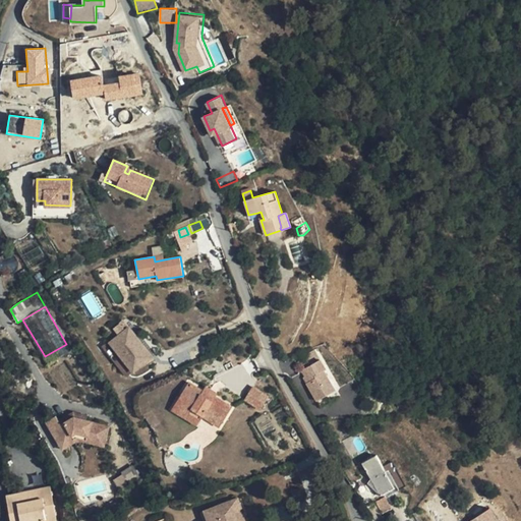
[(125,324),(123,327),(134,338),(137,335),(125,324)]
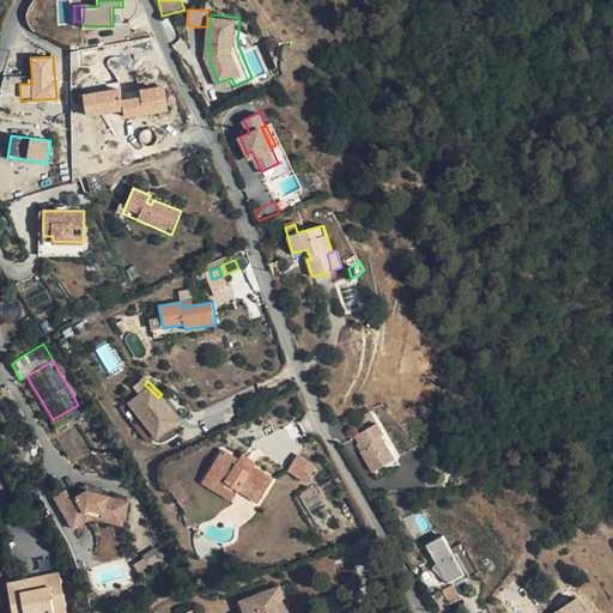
[(150,422),(158,430),(177,411),(162,394),(158,398),(145,384),(128,400),(131,402),(150,422)]
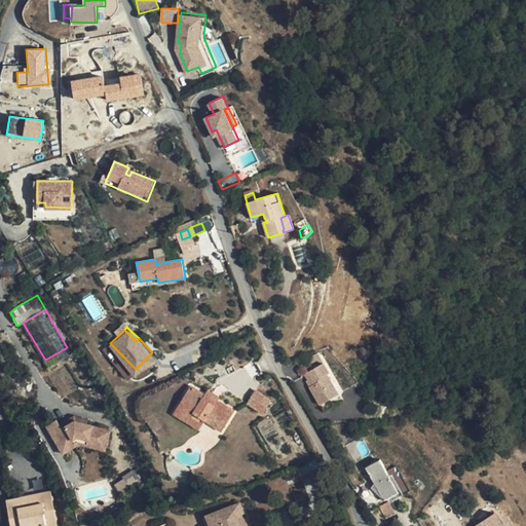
[(123,367),(128,362),(112,345),(107,350),(123,367)]
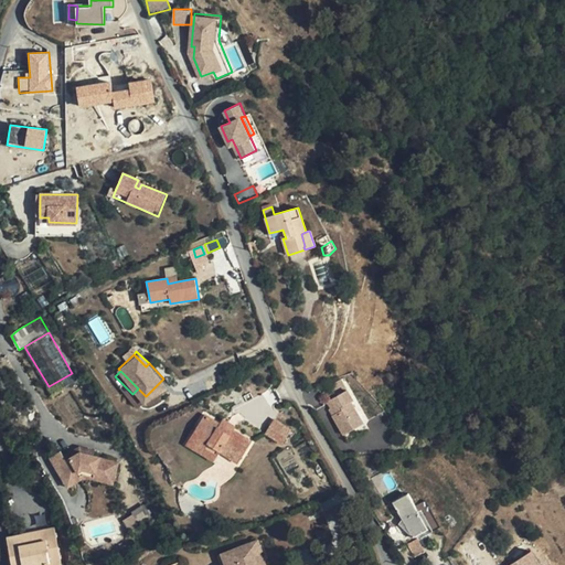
[(332,416),(349,441),(359,435),(355,428),(364,423),(352,402),(354,401),(348,390),(328,402),(336,414),(332,416)]
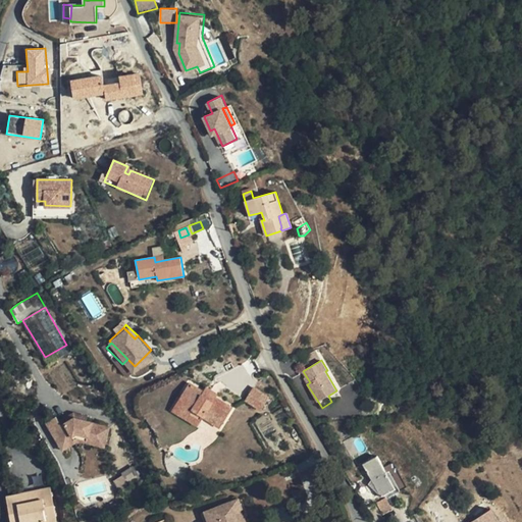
[(232,408),(216,398),(214,400),(203,393),(190,383),(183,394),(186,397),(181,403),(193,410),(188,417),(199,424),(203,418),(220,428),(232,408)]
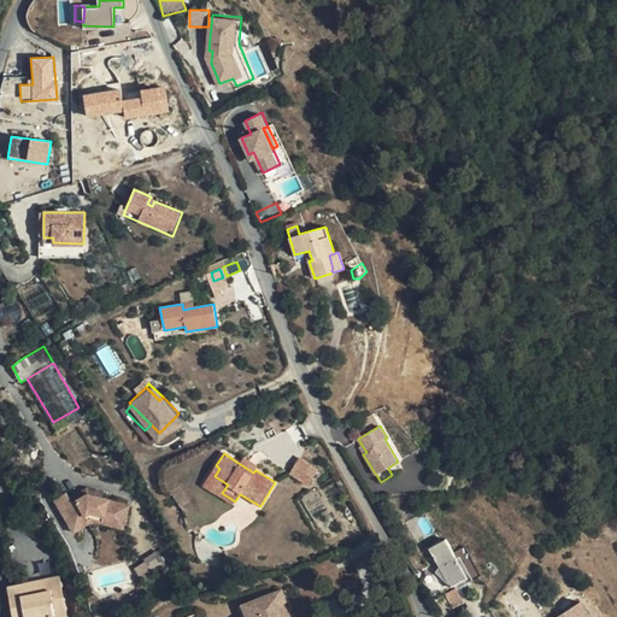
[(253,472),(256,470),(258,465),(245,457),(240,464),(253,472)]
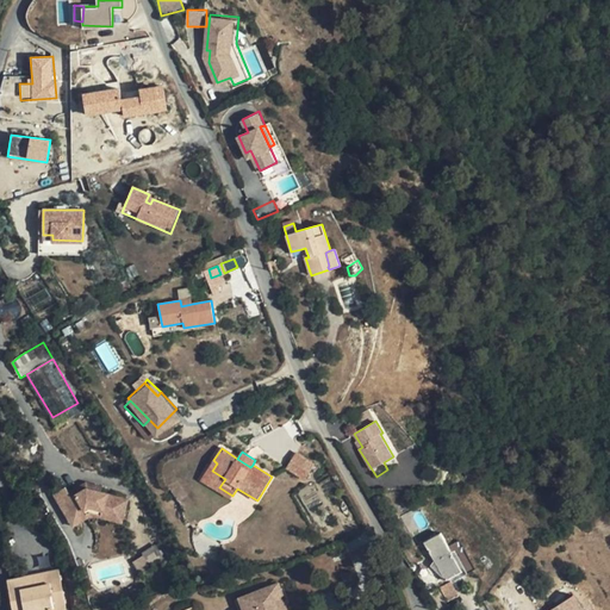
[(286,467),(305,479),(315,465),(296,453),(286,467)]
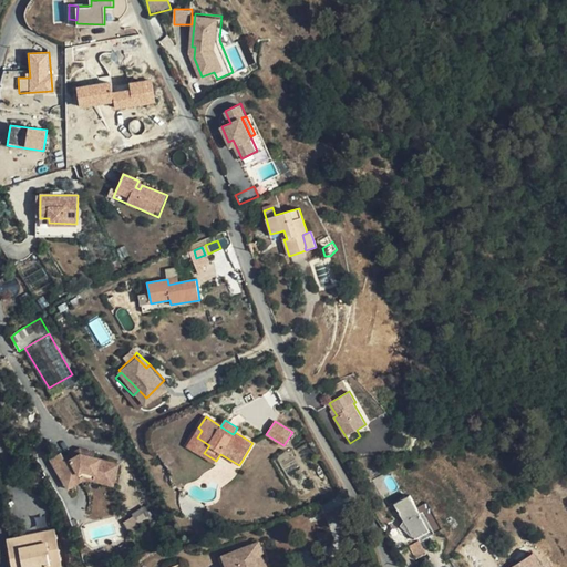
[(202,431),(198,428),(186,446),(214,464),(216,461),(204,453),(209,445),(197,437),(202,431)]
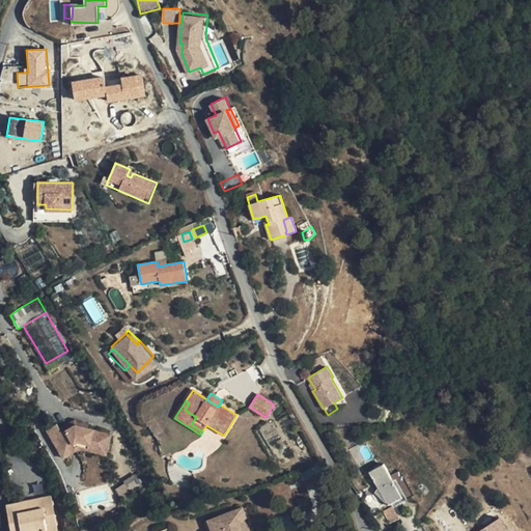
[(163,432),(155,418),(146,422),(155,437),(163,432)]
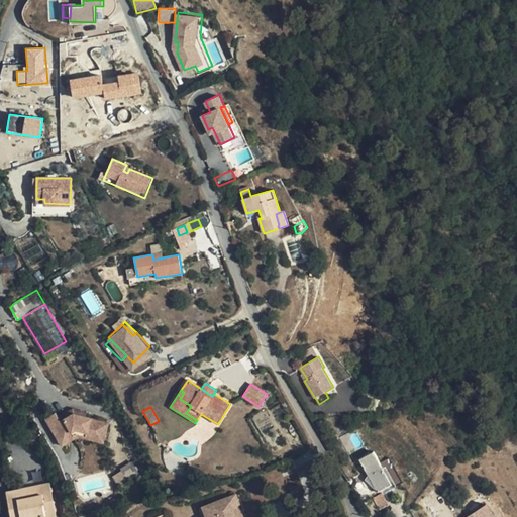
[(74,414),(62,422),(58,415),(47,421),(53,429),(57,427),(64,438),(77,430),(88,433),(89,431),(99,434),(99,433),(105,434),(108,424),(92,420),(92,419),(85,417),(85,419),(80,418),(81,416),(74,414)]
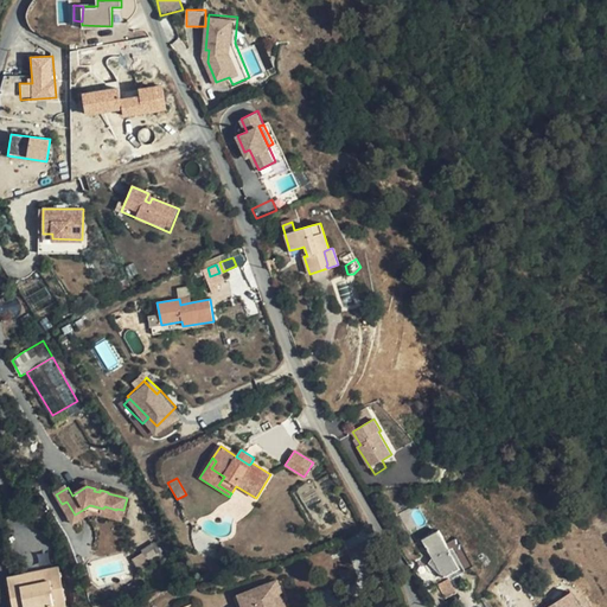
[(460,569),(449,549),(439,530),(422,540),(432,557),(442,577),(443,577),(448,575),(460,569)]
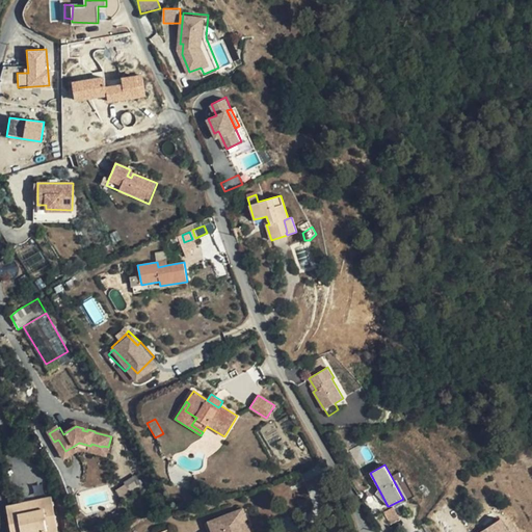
[(397,479),(394,481),(403,499),(393,504),(395,507),(407,500),(397,479)]
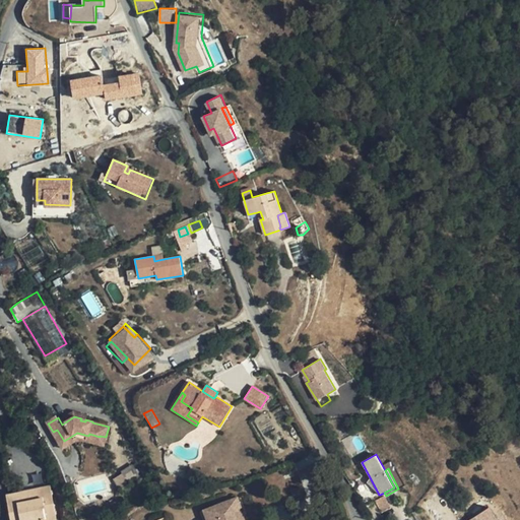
[(116,485),(133,476),(129,469),(112,478),(116,485)]
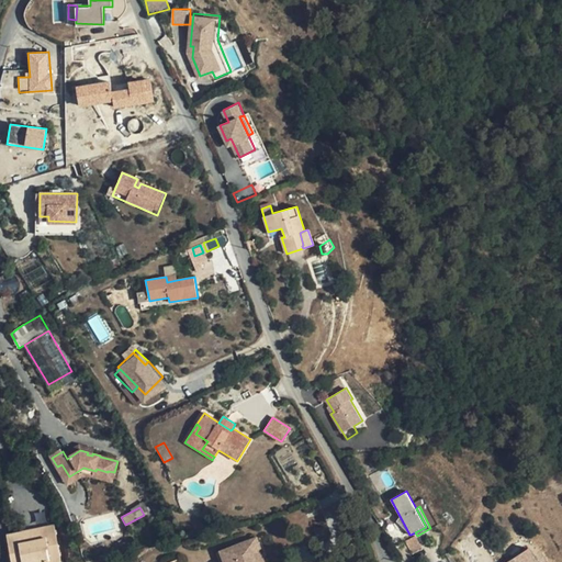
[(400,516),(397,521),(402,527),(409,535),(400,516)]
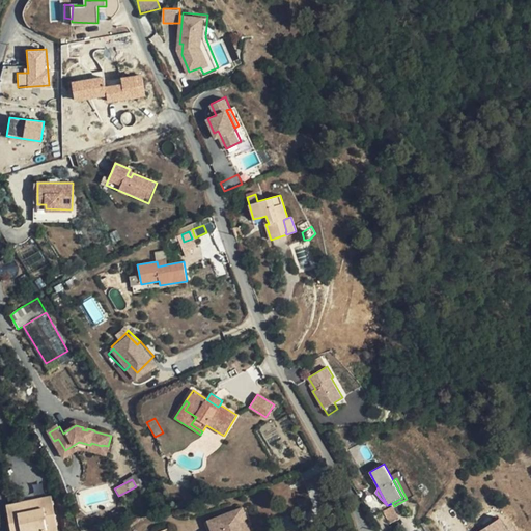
[(56,530),(51,497),(36,500),(37,509),(30,510),(33,530),(56,530)]
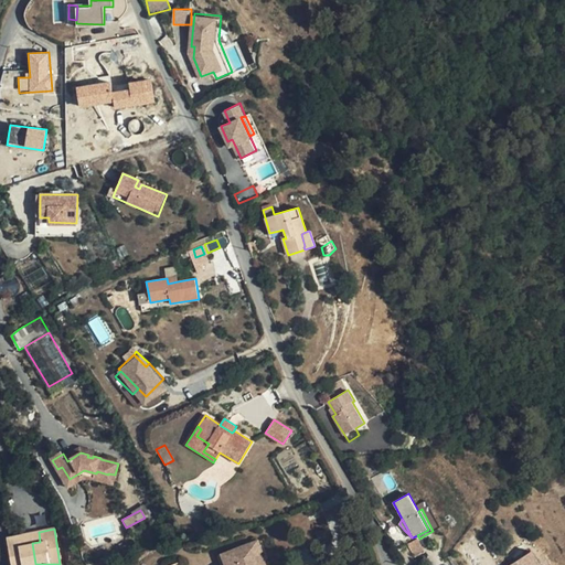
[(40,542),(39,532),(31,533),(32,543),(40,542)]
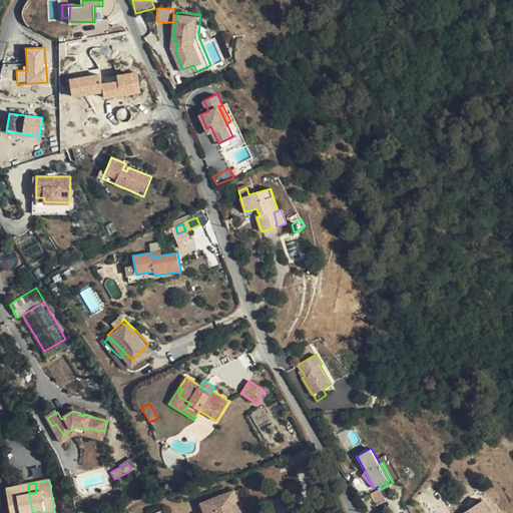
[(22,494),(29,493),(28,484),(21,485),(22,494)]
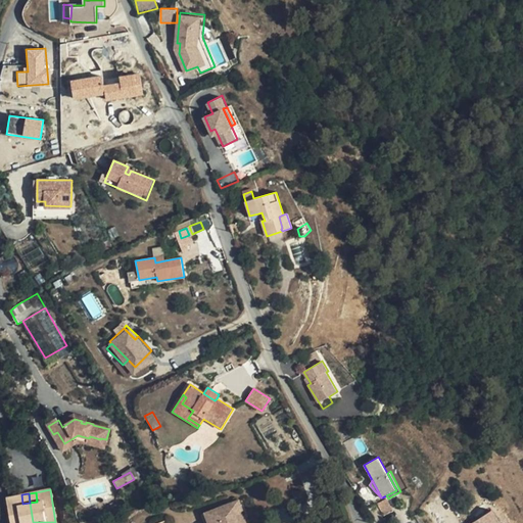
[(10,522),(33,522),(30,503),(22,504),(21,494),(6,497),(10,522)]
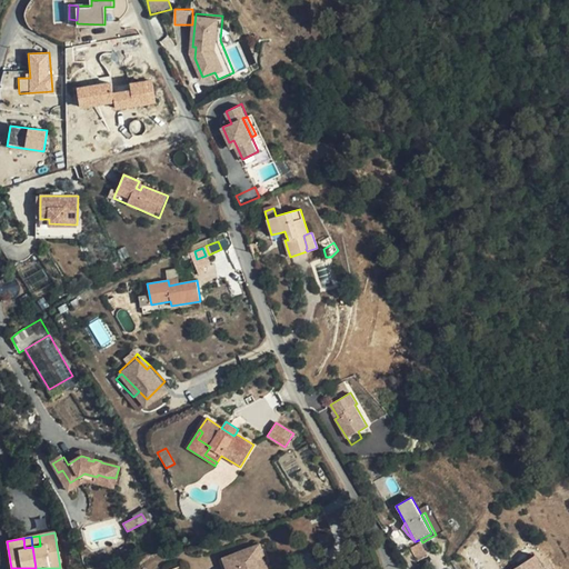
[(409,548),(417,561),(425,557),(426,558),(427,558),(428,557),(428,556),(427,555),(426,555),(419,542),(409,548)]
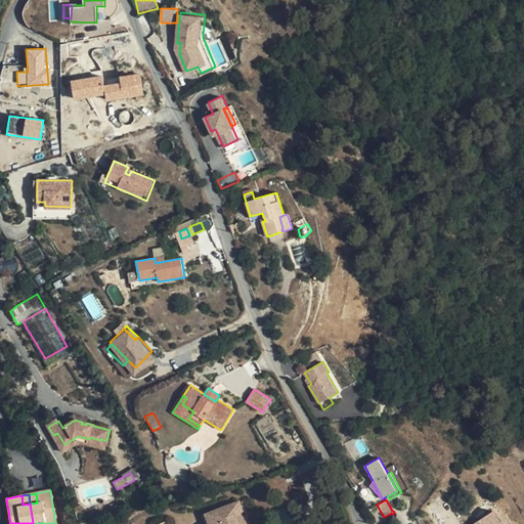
[(499,523),(491,511),(472,523),(499,523)]
